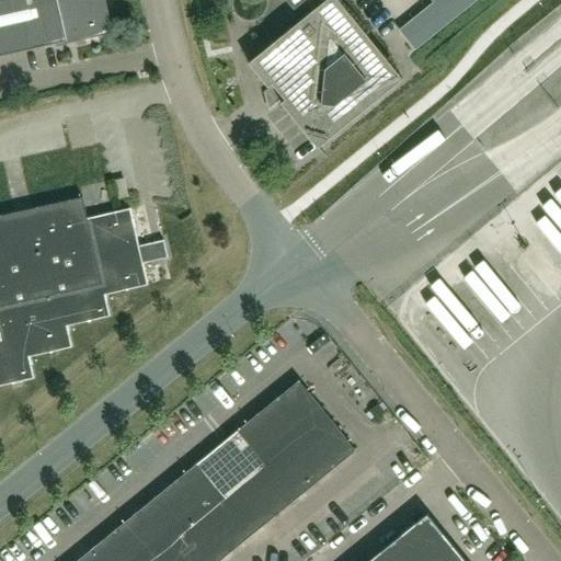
[(112,33),(104,0),(0,0),(0,55),(55,43),(55,46),(67,44),(67,43),(112,33)]
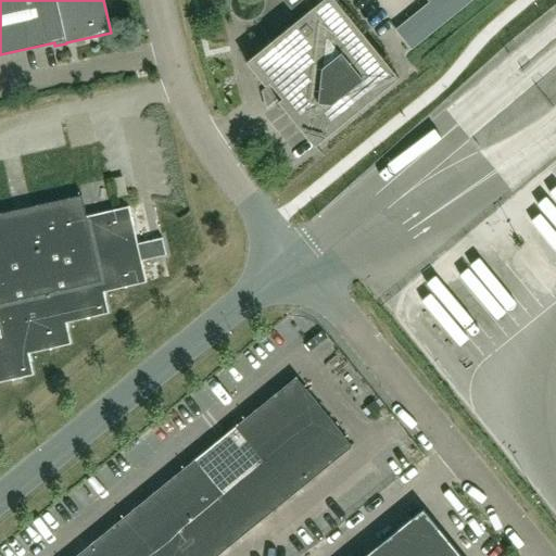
[(318,0),(283,0),(291,9),(301,0),(304,0),(312,9),(247,62),(265,86),(269,83),(270,85),(265,89),(275,101),(280,97),(282,98),(278,101),(315,147),(399,78),(335,0),(321,0),(320,2),(318,0)]
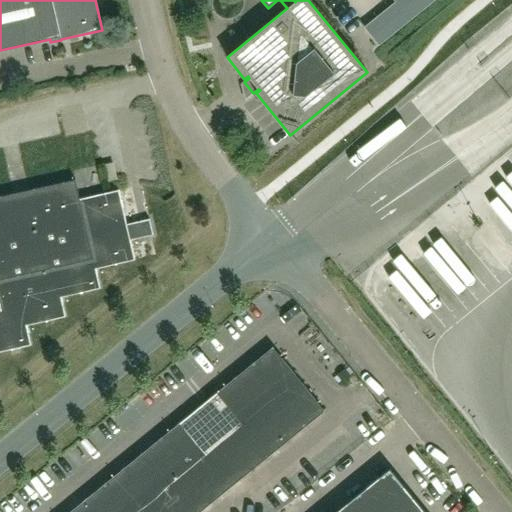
[(395,1),(363,26),(379,46),(411,20),(395,1)]
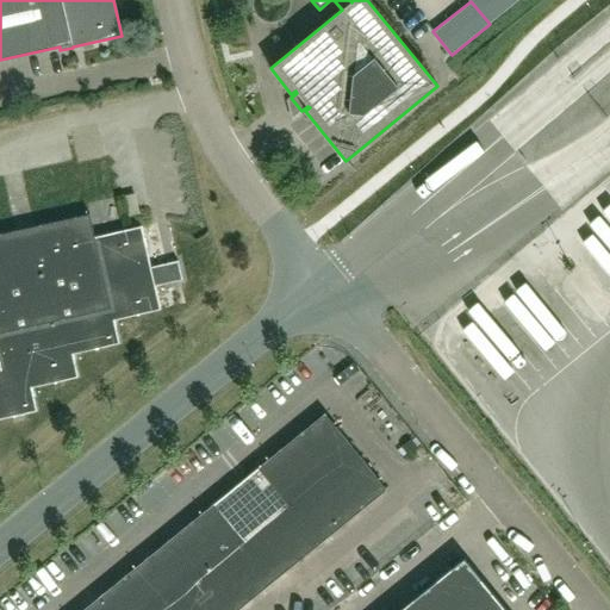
[(163,162),(0,198),(0,346),(27,341),(25,329),(53,323),(50,312),(79,305),(76,294),(132,281),(129,271),(185,259),(163,162)]
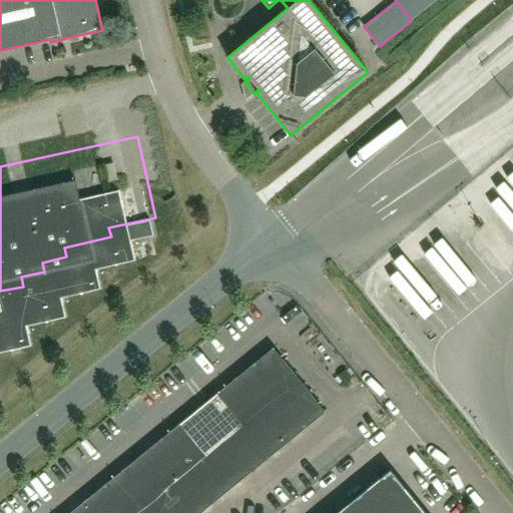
[(128,241),(150,238),(148,224),(126,227),(128,241)]
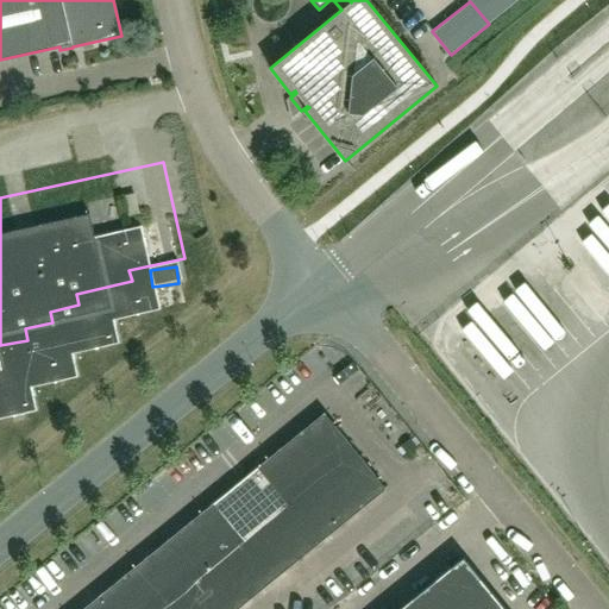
[(237,608),(385,489),(324,413),(82,608),(237,608)]
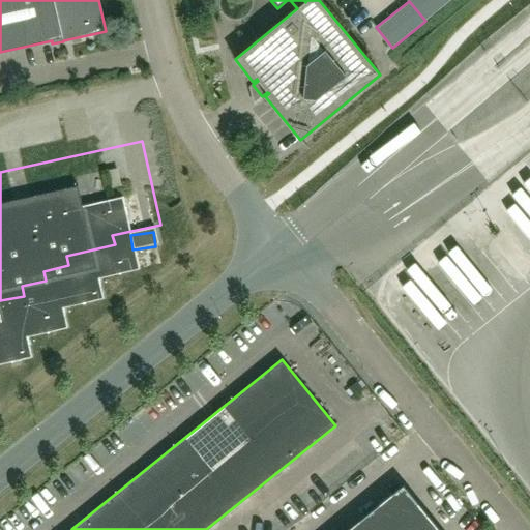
[(439,529),(403,486),(348,529),(439,529)]
